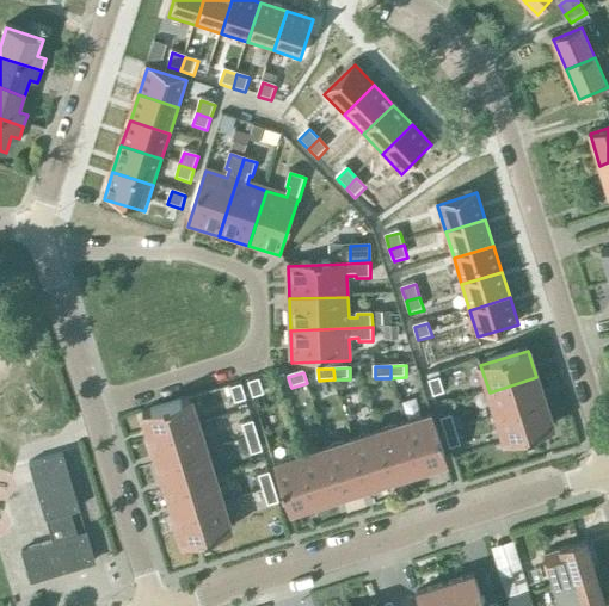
[(536,377),(490,393),(498,419),(545,403),(536,377)]
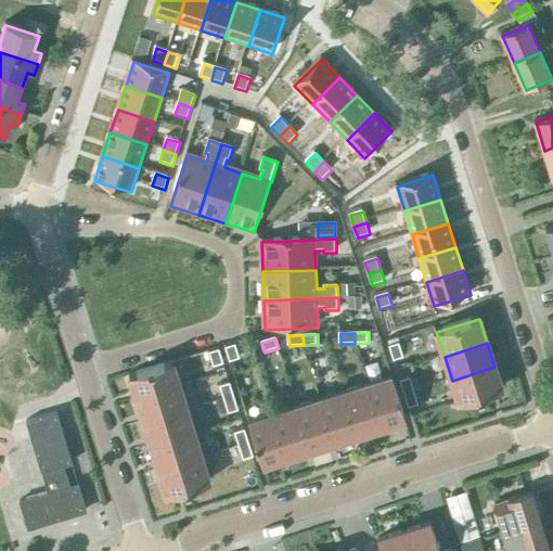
[(400,344),(389,347),(395,361),(404,358),(400,344)]
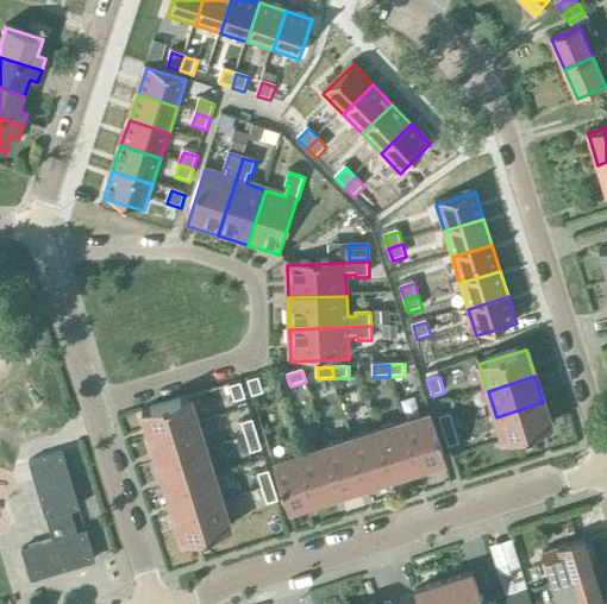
[(248,382),(252,397),(263,394),(258,378),(248,382)]
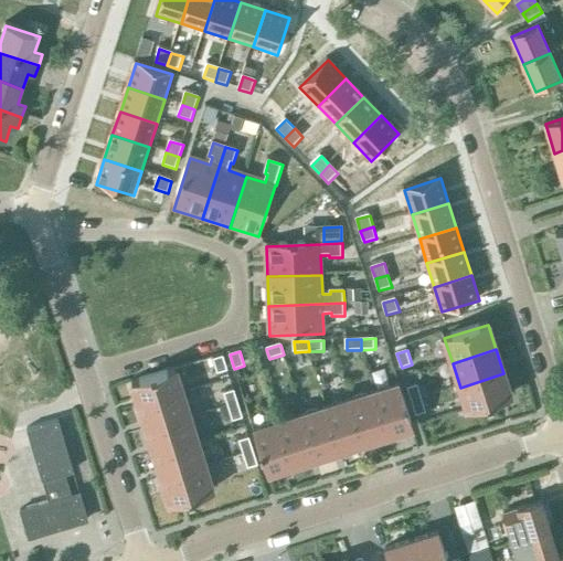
[(218,374),(227,371),(223,357),(213,360),(218,374)]
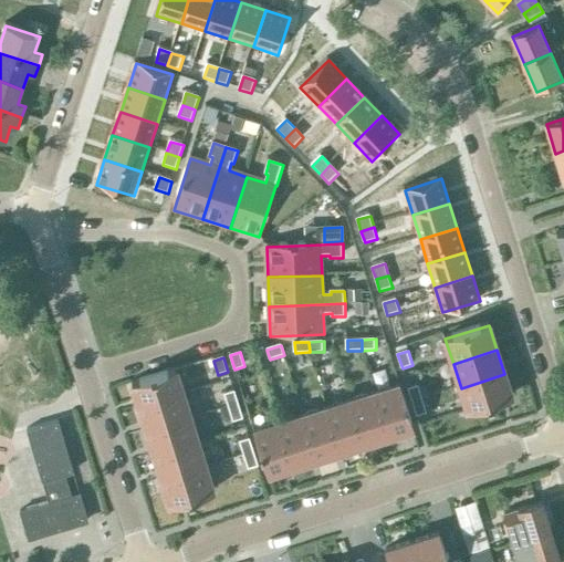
[(176,372),(133,385),(141,409),(184,396),(176,372)]
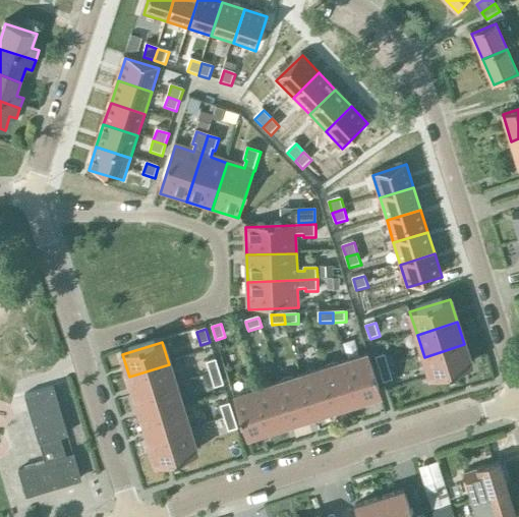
[(431,380),(471,366),(464,344),(424,357),(431,380)]
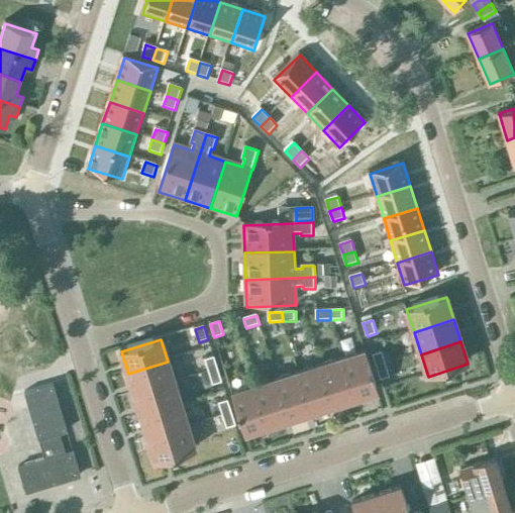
[(343,360),(355,400),(379,392),(366,352),(343,360)]
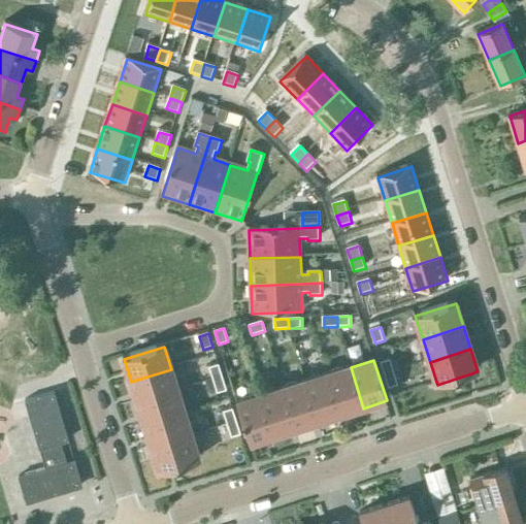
[(385,375),(395,373),(391,360),(381,363),(385,375)]
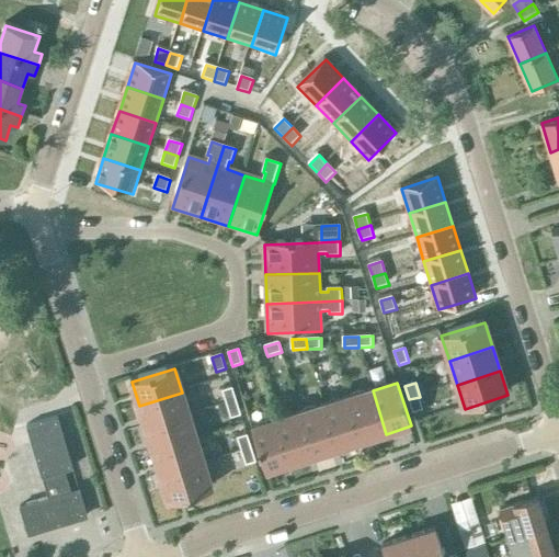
[(227,405),(237,402),(232,388),(223,391),(227,405)]
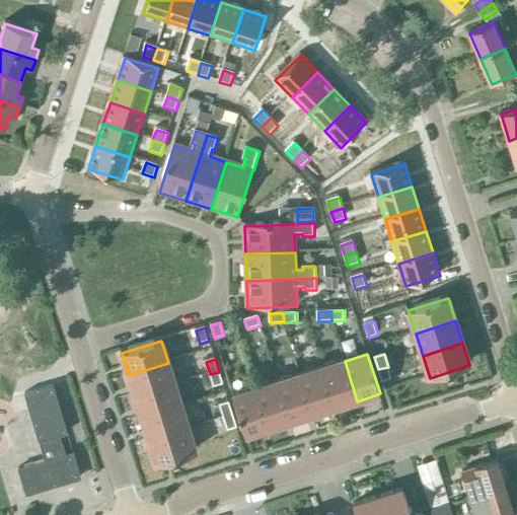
[(322,368),(335,409),(357,401),(345,361),(322,368)]
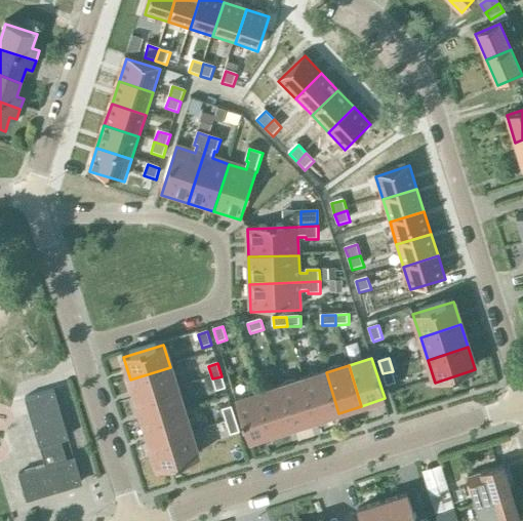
[(170,367),(130,379),(137,402),(177,390),(170,367)]
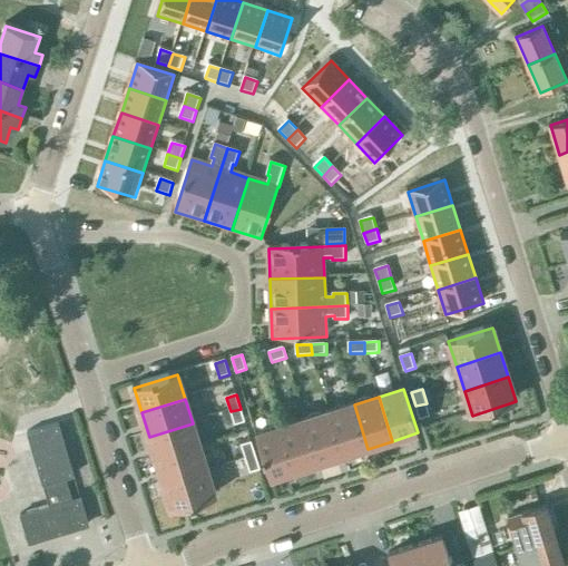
[(431,417),(427,403),(415,406),(420,420),(431,417)]
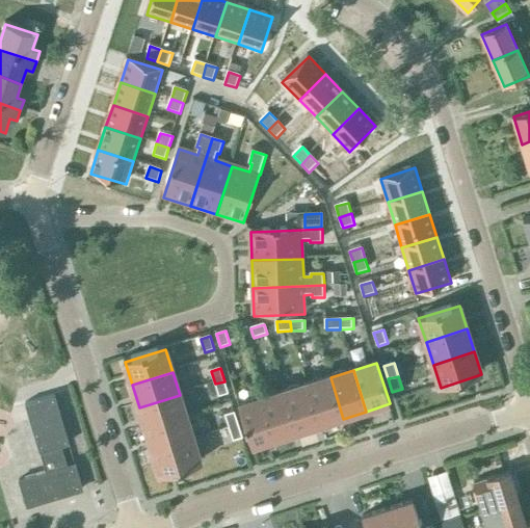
[(321,425),(343,419),(330,377),(308,385),(321,425)]
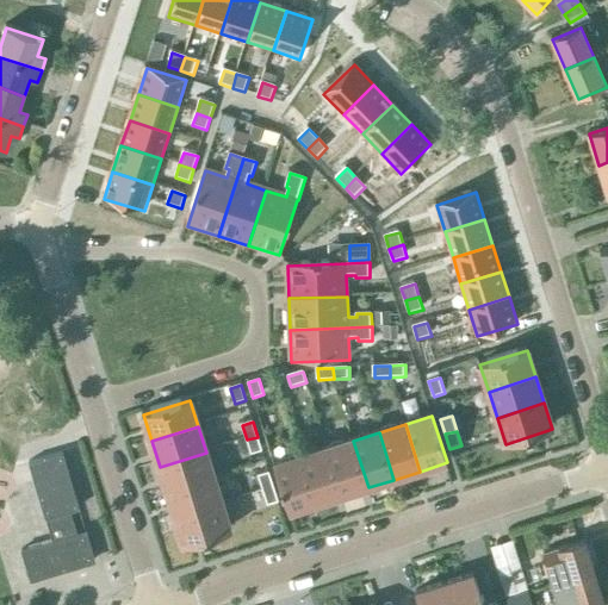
[(258,437),(247,440),(252,455),(262,451),(258,437)]
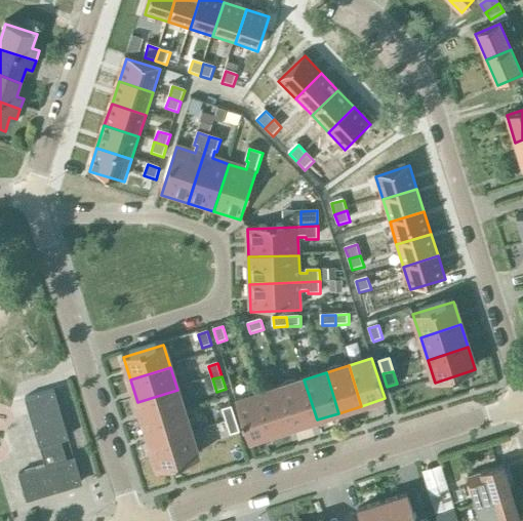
[(317,419),(304,379),(281,387),(294,427),(317,419)]
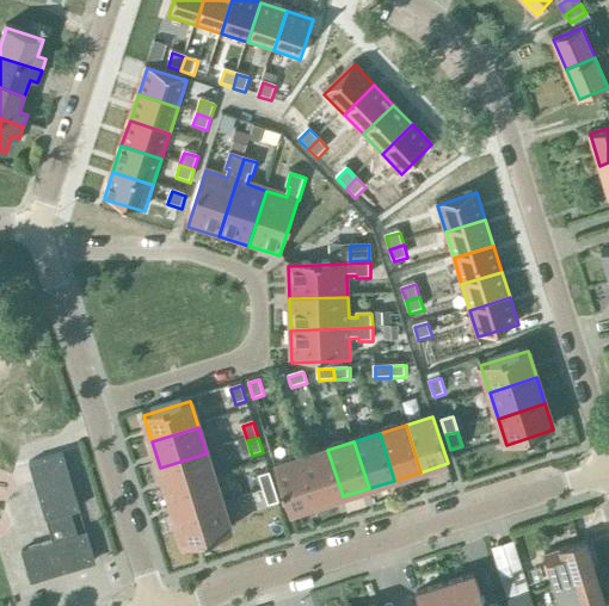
[(317,505),(343,496),(327,450),(302,458),(317,505)]
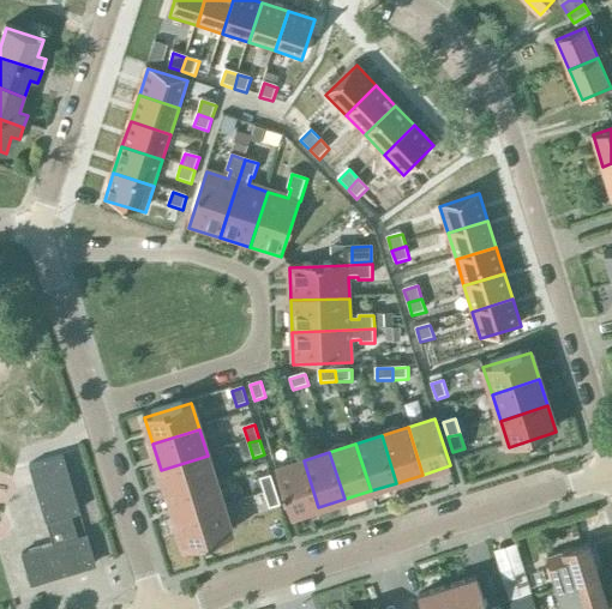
[(208,456),(161,470),(168,496),(216,482),(208,456)]
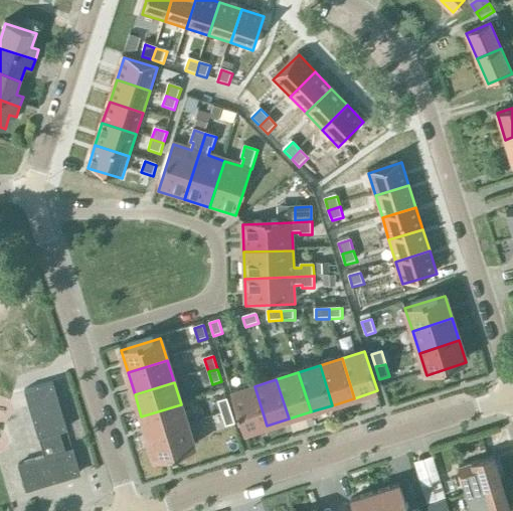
[(39,440),(60,434),(69,431),(53,384),(25,393),(39,440)]
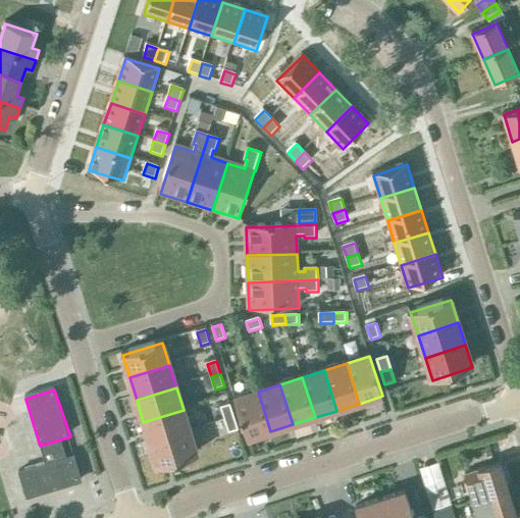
[(235,399),(248,438),(270,431),(258,392),(235,399)]
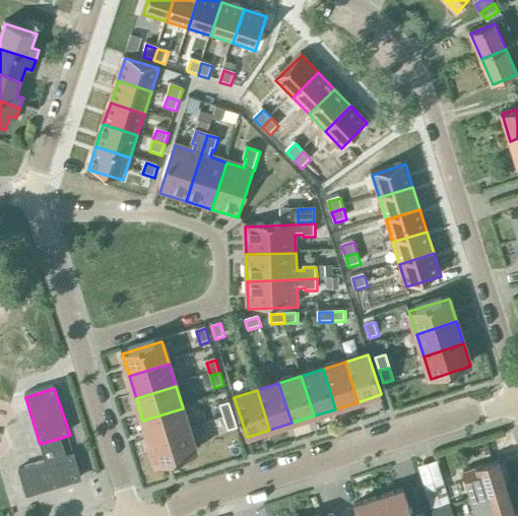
[(220,406),(224,420),(234,416),(230,403),(220,406)]
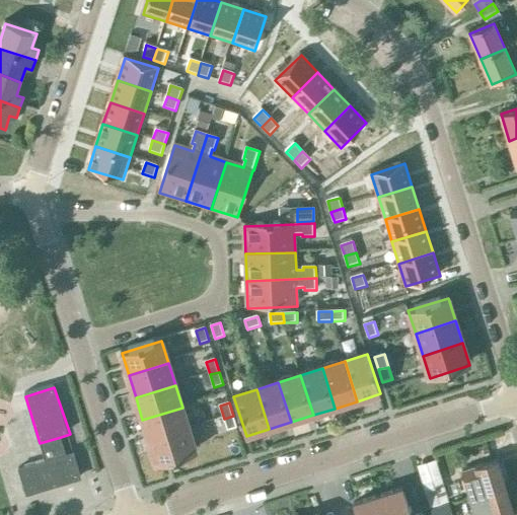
[(142,420),(149,442),(190,429),(182,408),(142,420)]
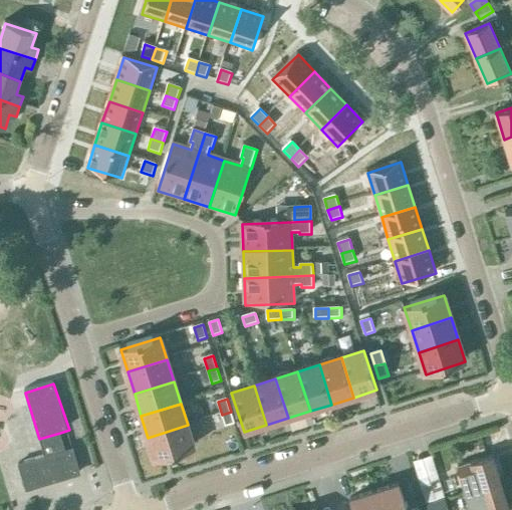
[(226,427),(235,425),(231,412),(222,415),(226,427)]
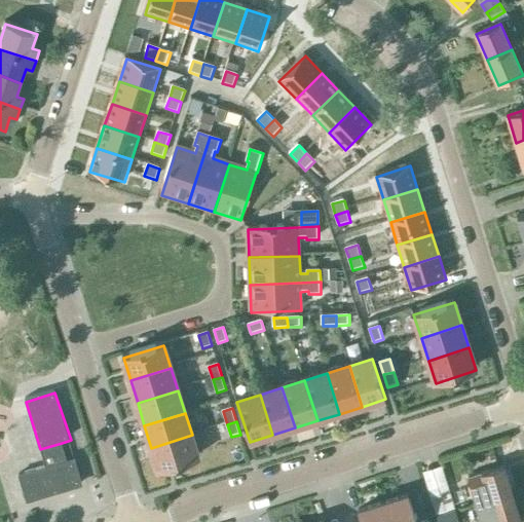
[(192,435),(151,448),(158,471),(199,458),(192,435)]
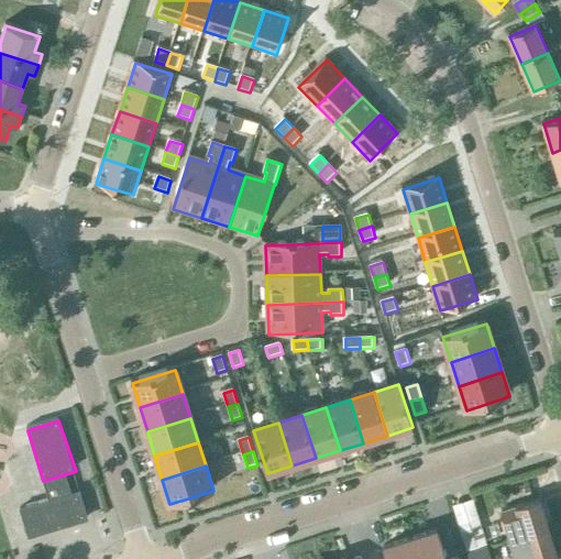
[(48,502),(21,511),(30,538),(88,521),(80,493),(73,495),(66,474),(43,481),(48,502)]
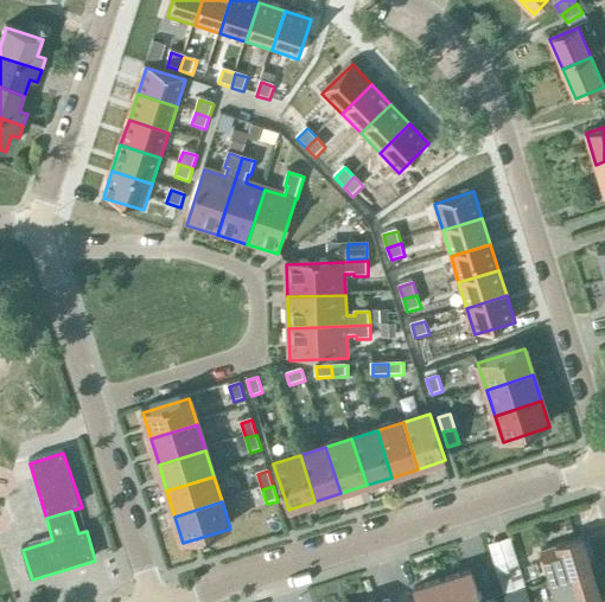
[(556,548),(542,552),(552,583),(553,583),(593,570),(583,539),(556,548)]
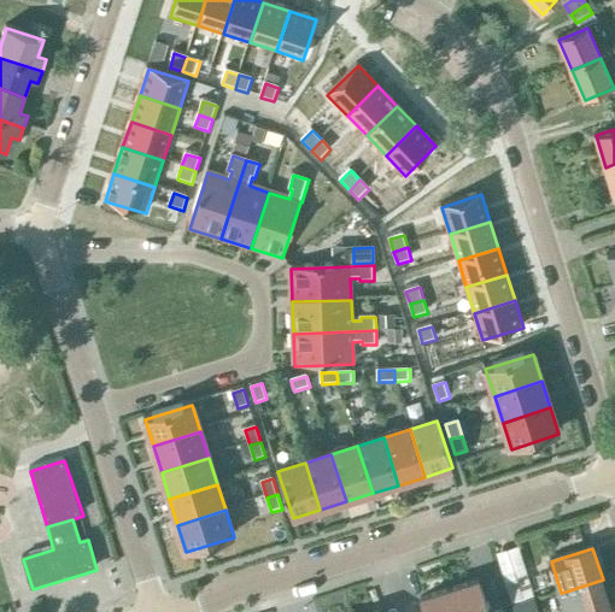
[(497,555),(513,606),(534,599),(520,549),(497,555)]
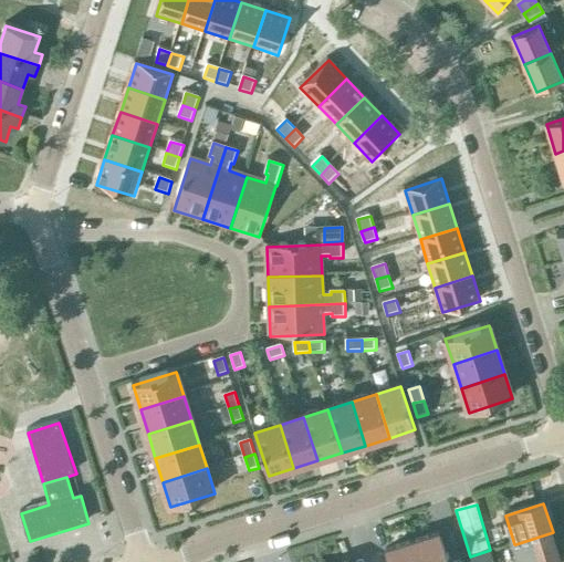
[(562,561),(553,532),(515,544),(518,553),(519,553),(521,561),(562,561)]
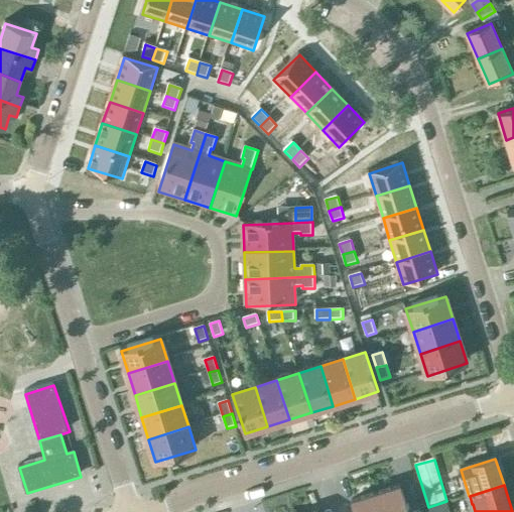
[(377,496),(382,511),(421,511),(421,510),(418,511),(408,511),(401,488),(377,496)]
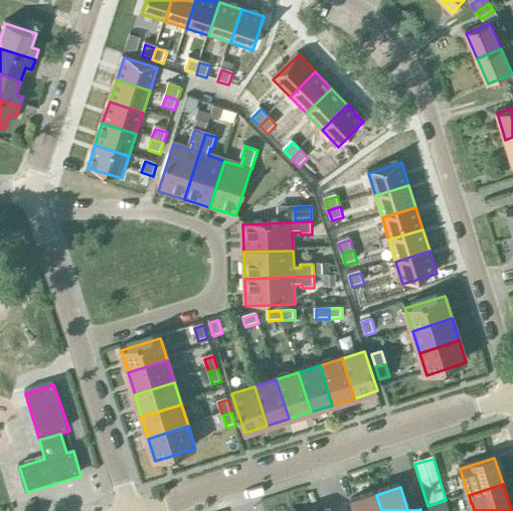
[(381,510),(376,495),(351,502),(354,510),(381,510)]
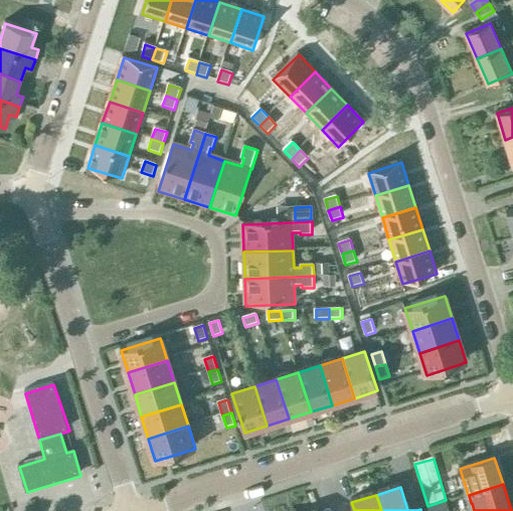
[(450,510),(447,502),(429,508),(430,510),(450,510)]
